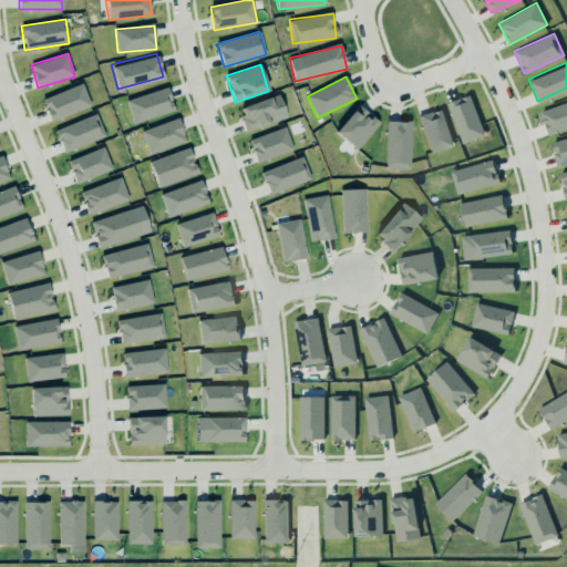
[(42,100),(51,122),(91,106),(83,83),(42,100)]
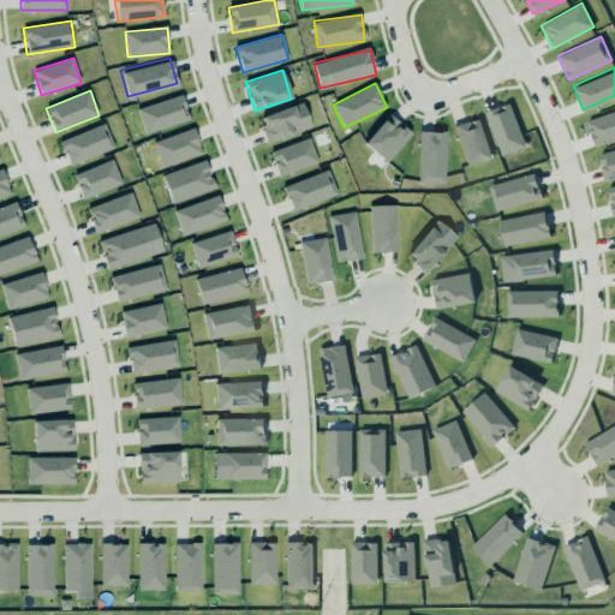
[(137,109),(144,133),(189,119),(181,95),(137,109)]
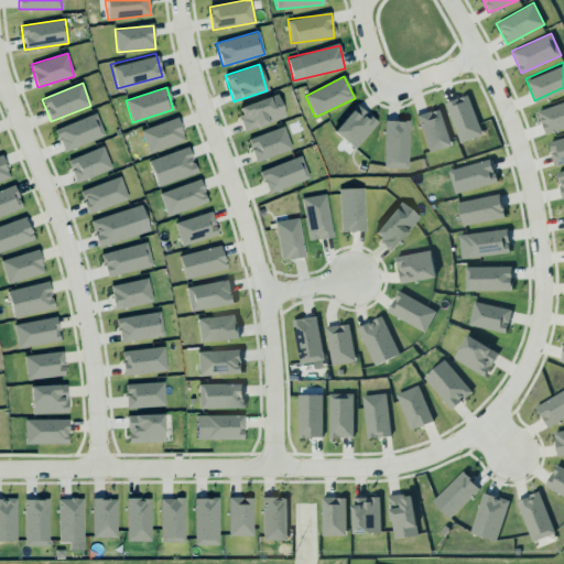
[(242,129),(284,114),(277,91),(269,95),(268,91),(238,102),(241,111),(237,114),(242,129)]
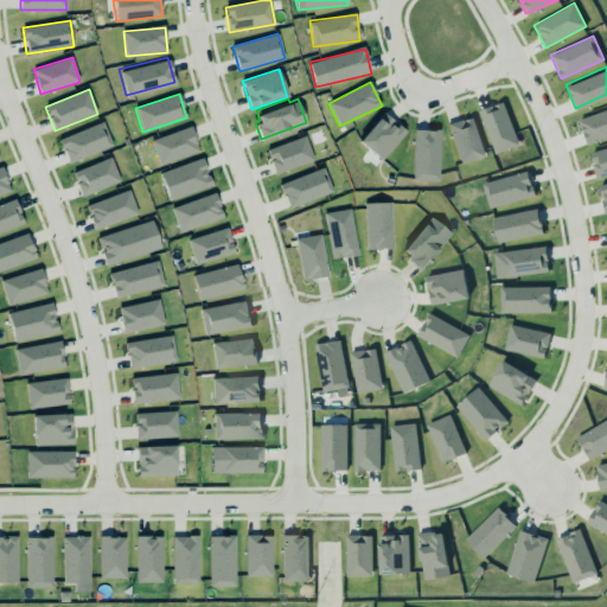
[(493,153),(517,146),(505,102),(480,109),(493,153)]
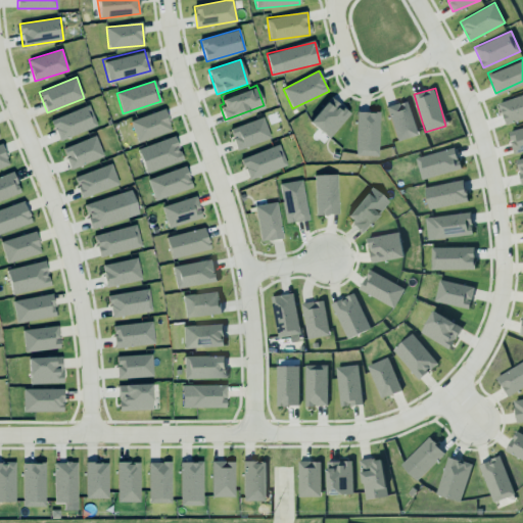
[(307,119),(329,94),(348,110),(327,135),(307,119)]
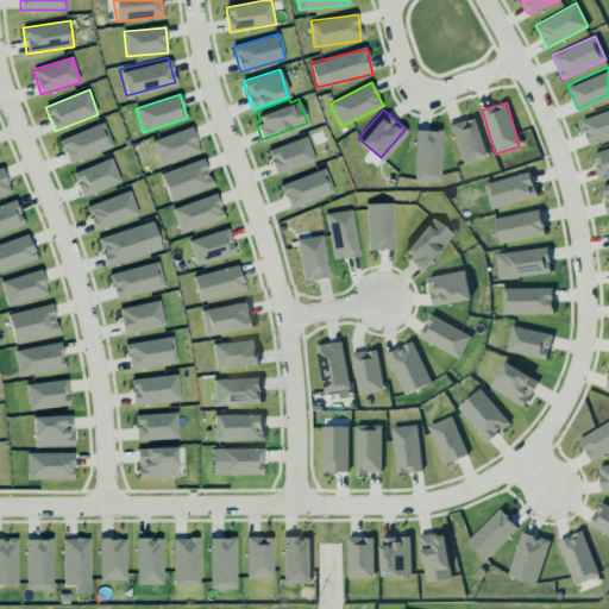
[(608,110),(579,119),(588,145),(608,137),(608,110)]
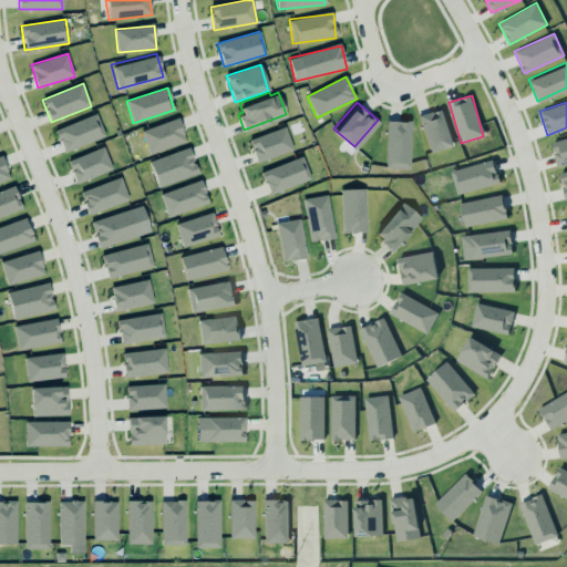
[(419,116),(431,154),(454,146),(442,109),(419,116)]
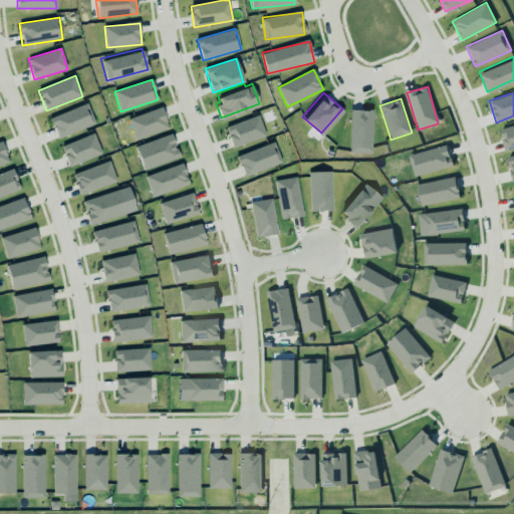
[(48,116),(84,102),(92,123),(56,138),(48,116)]
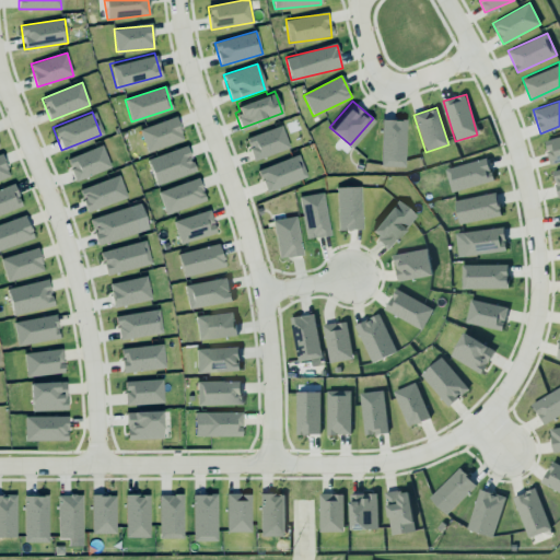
[(140,129),(148,152),(184,140),(176,117),(140,129)]
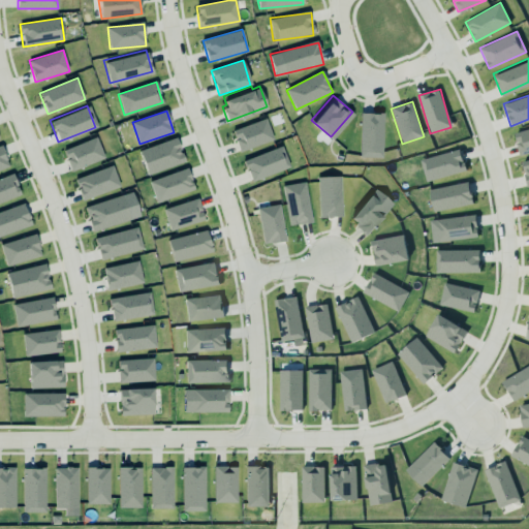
[(383,114),(361,114),(360,157),(382,157),(383,114)]
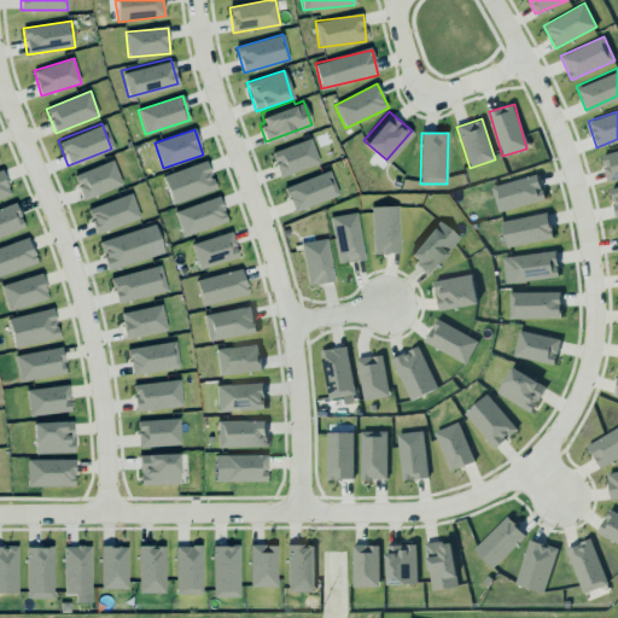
[(272,153),(280,178),(320,163),(310,139),(272,153)]
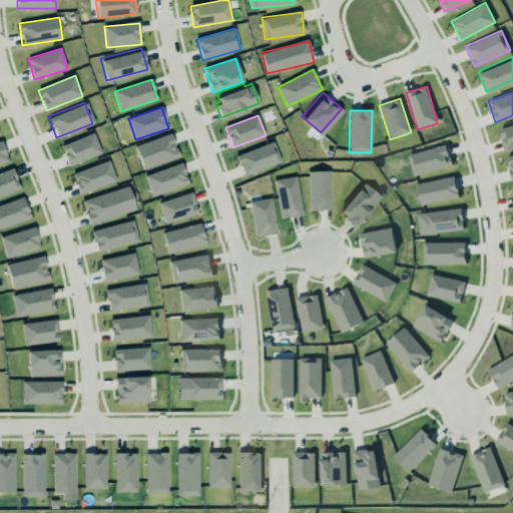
[(512,124),(498,128),(503,149),(512,147),(512,124)]
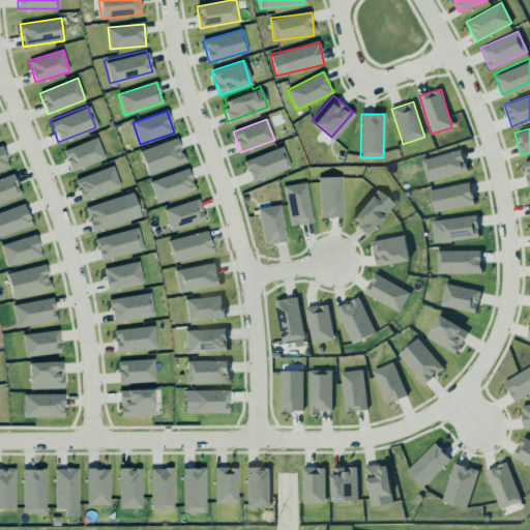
[(71,171),(105,158),(96,138),(63,150),(71,171)]
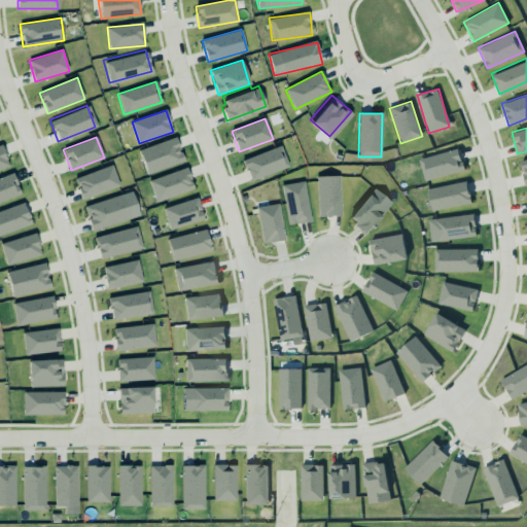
[(147,174),(184,161),(176,137),(138,150),(147,174)]
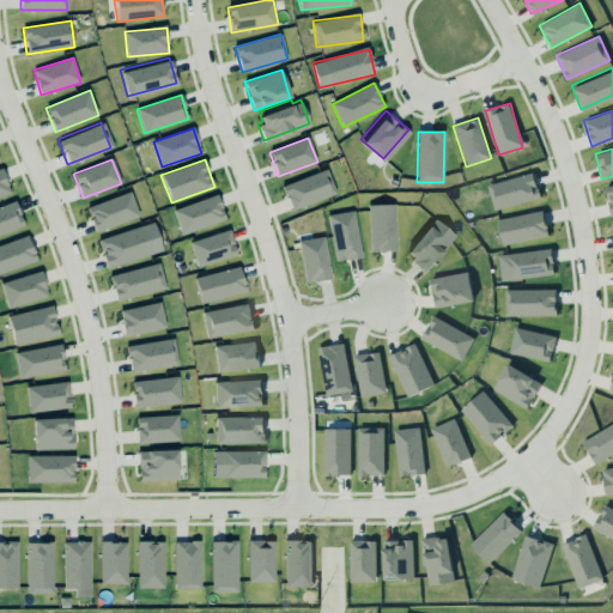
[(0,196),(11,193),(1,169),(0,169),(0,196)]
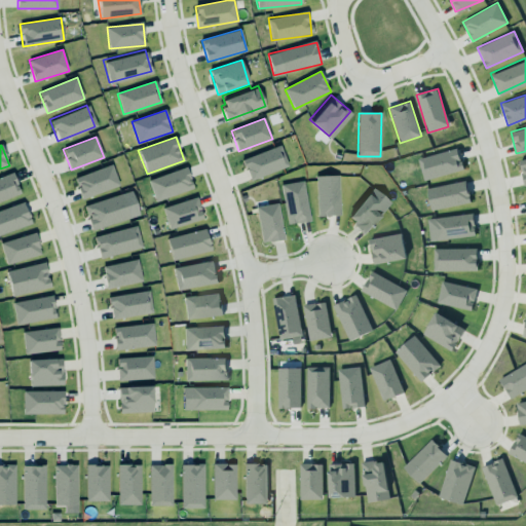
[(250,181),(289,166),(280,145),(242,159),(250,181)]
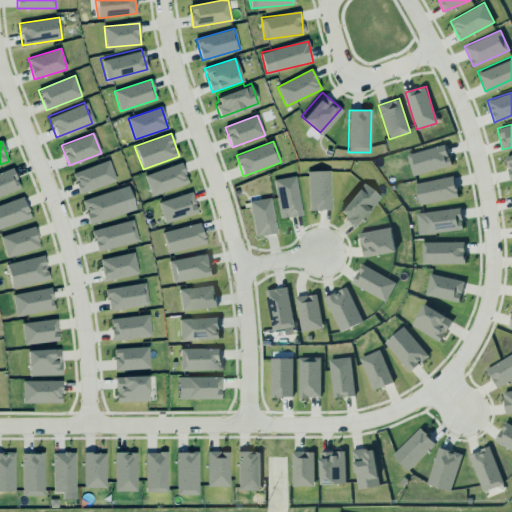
[(412,175),(451,166),(446,144),(407,154),(412,175)]
